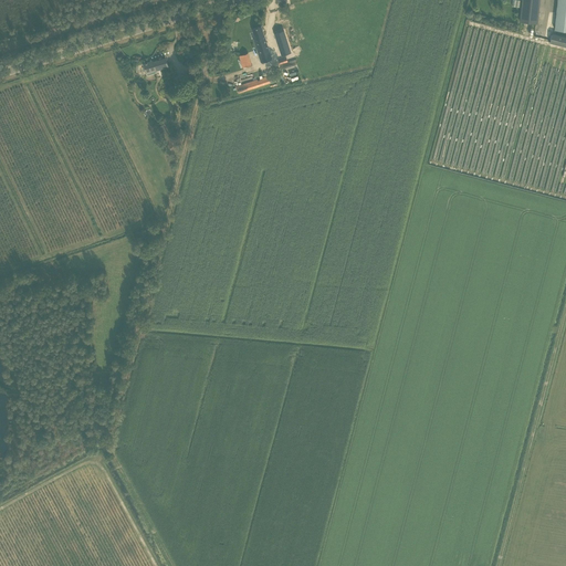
[(541,0),(522,0),(520,20),(538,22),(541,0)]
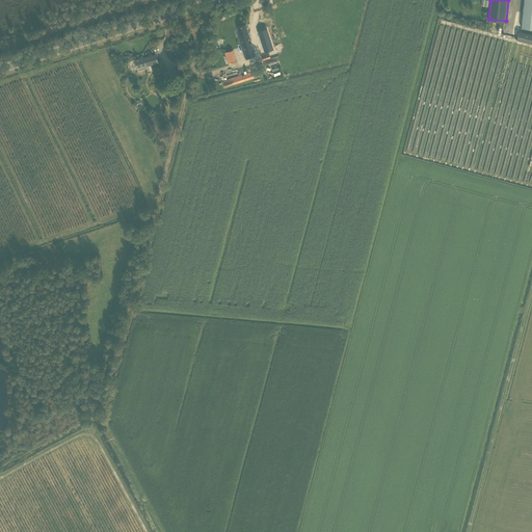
[(531,0),(524,0),(522,27),(531,28),(531,0)]
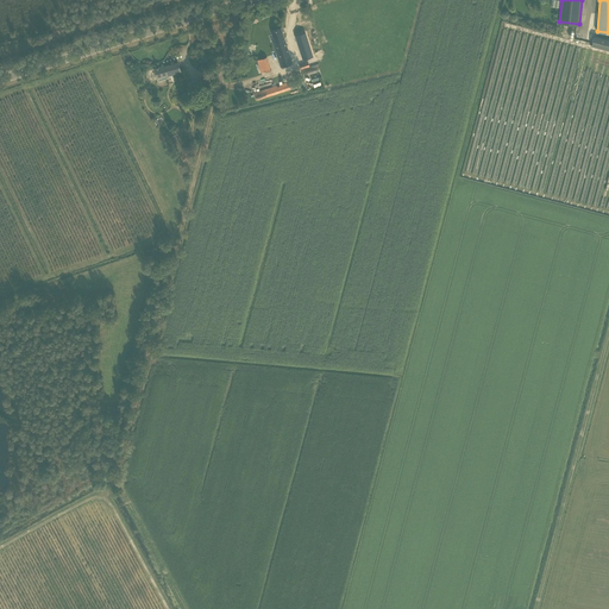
[(281,27),(271,31),(275,41),(274,42),(281,67),(292,63),(281,27)]
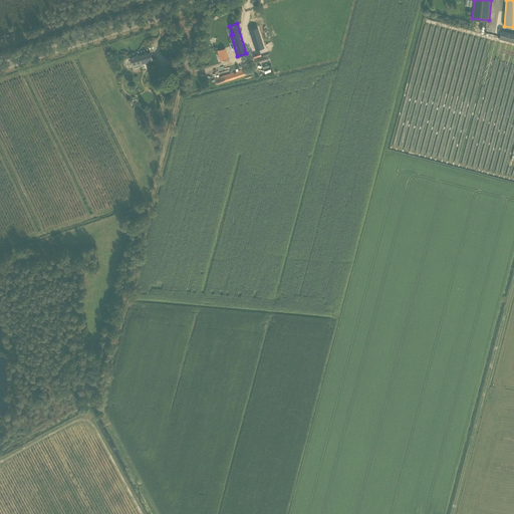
[(257,28),(250,30),(256,50),(263,47),(257,28)]
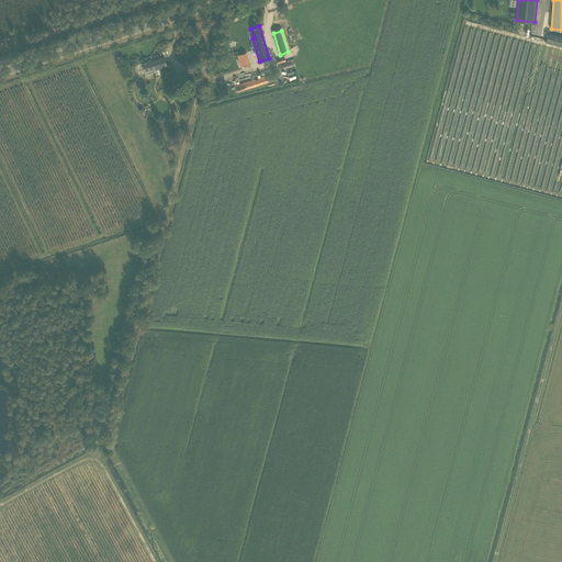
[(561,36),(548,33),(546,42),(561,45),(561,36)]
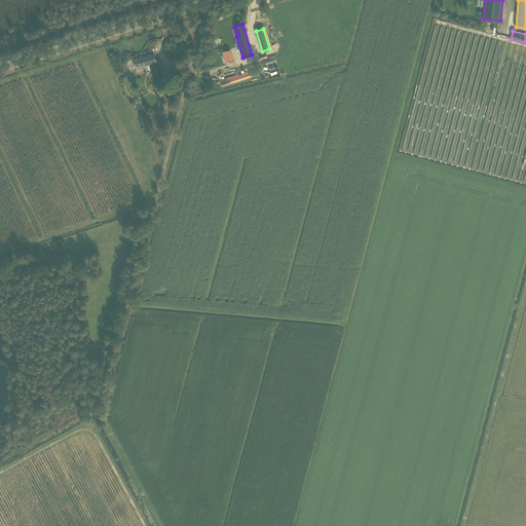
[(230,49),(222,51),(226,63),(234,60),(230,49)]
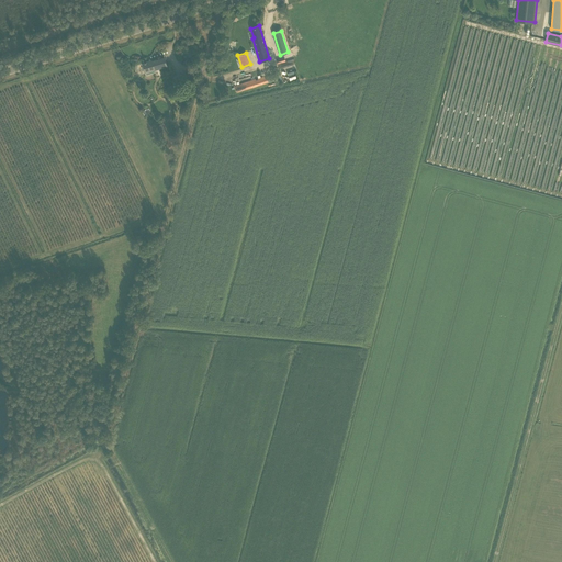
[(145,63),(143,63),(146,72),(147,75),(155,72),(156,77),(163,75),(160,68),(167,66),(165,57),(152,62),(152,60),(148,62),(146,62),(145,62),(145,63)]
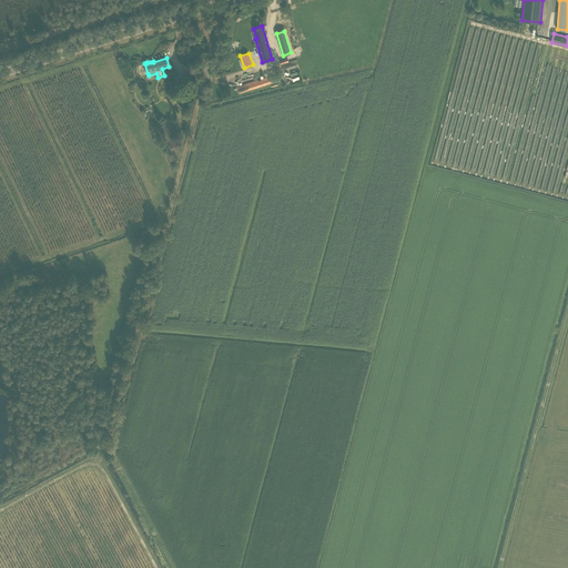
[(281,80),(280,73),(261,80),(261,81),(259,81),(259,80),(237,87),(239,92),(281,80)]
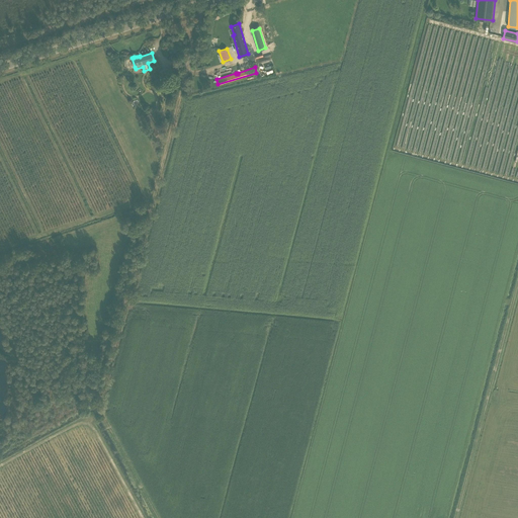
[(156,128),(157,127),(150,113),(144,116),(152,131),(151,132),(153,136),(158,134),(156,128)]
